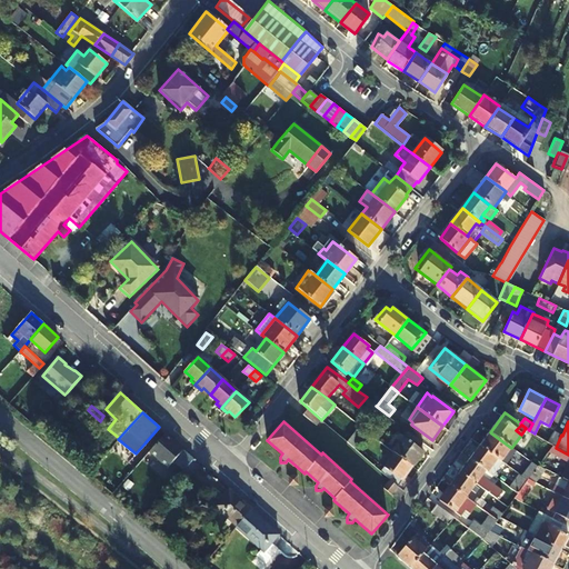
[(353,448),(355,449),(368,432),(360,426),(347,442),(353,448)]
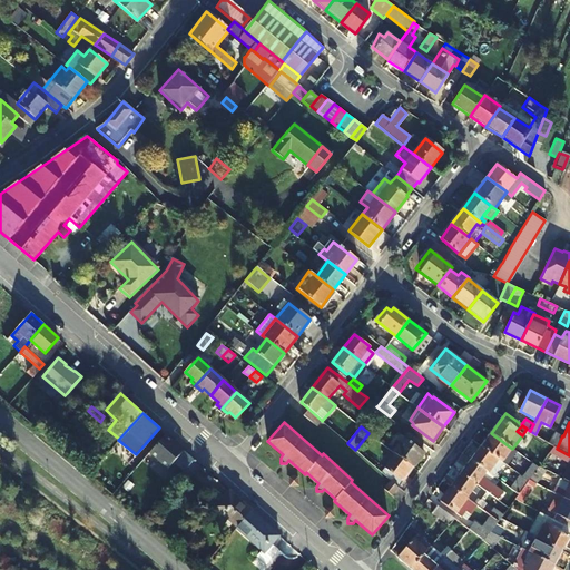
[(424,442),(410,431),(406,436),(403,434),(391,450),(395,453),(414,467),(425,452),(420,448),(424,442)]
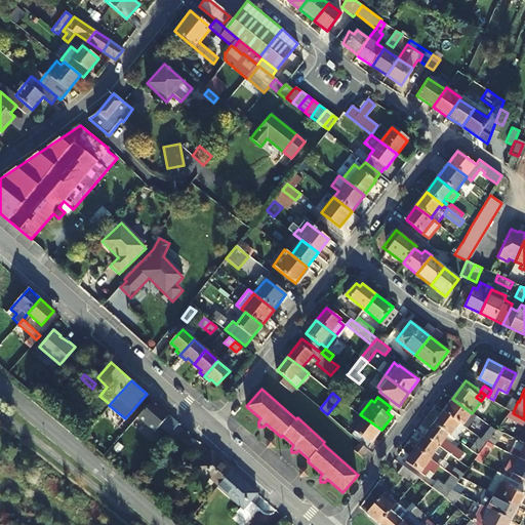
[(510,412),(513,413),(518,401),(510,398),(505,408),(510,412)]
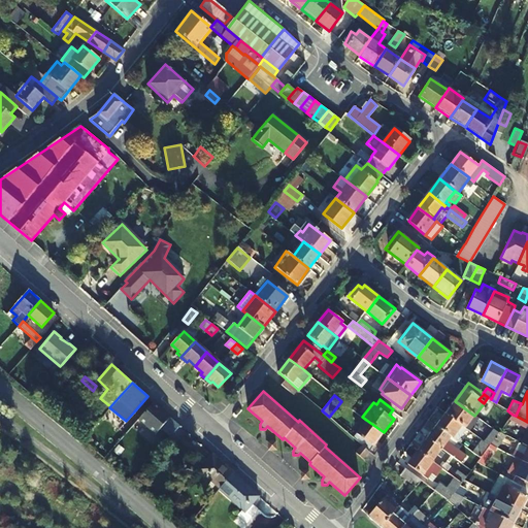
[(465,428),(474,416),(455,401),(446,414),(465,428)]
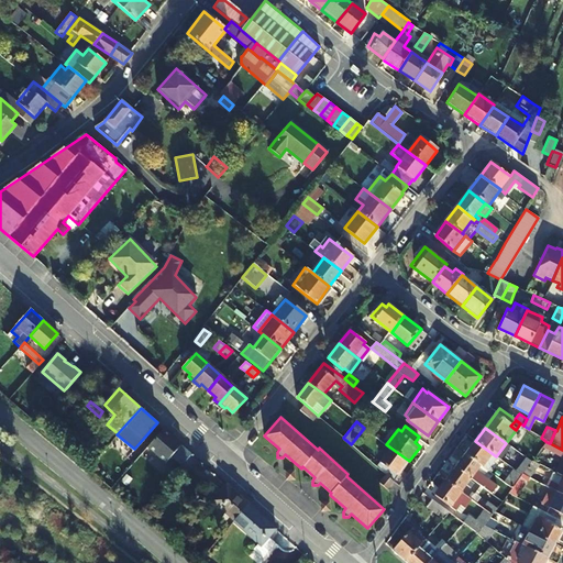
[(475,441),(465,454),(481,466),(487,471),(496,457),(496,456),(475,441)]
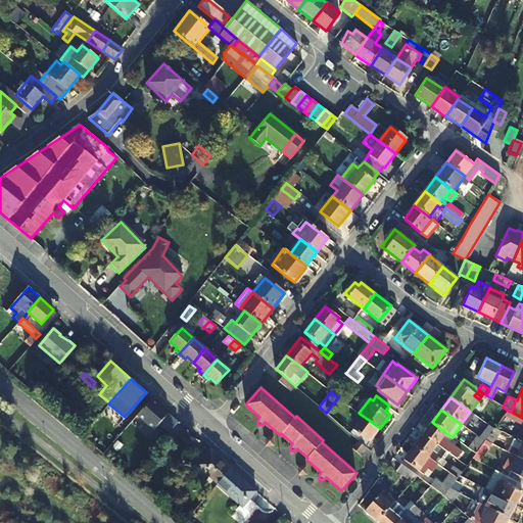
[(522,418),(511,412),(507,418),(522,426),(522,418)]
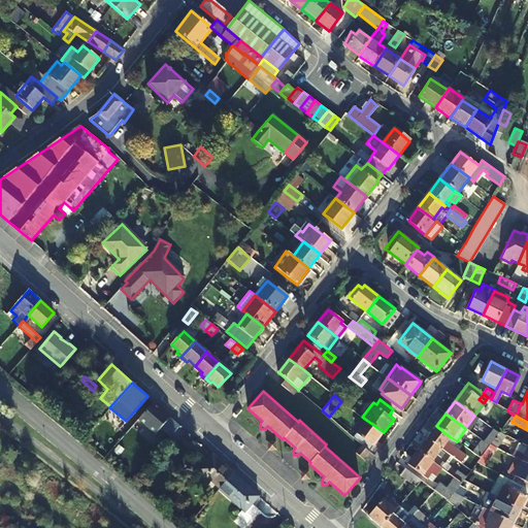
[(359,442),(363,446),(369,452),(384,432),(366,420),(354,437),(359,442)]
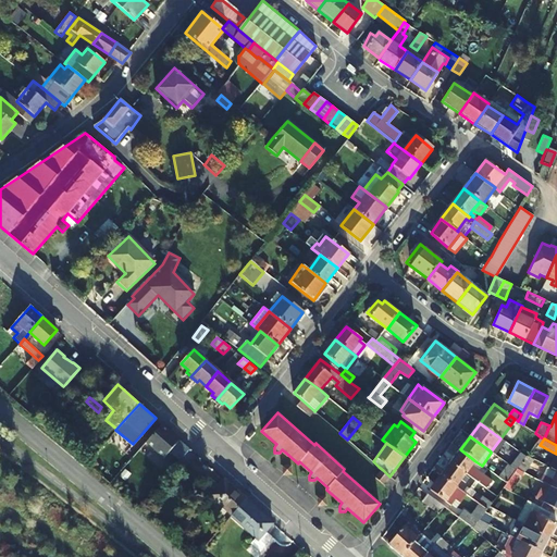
[(163,463),(160,468),(169,474),(183,456),(174,448),(162,462),(163,463)]
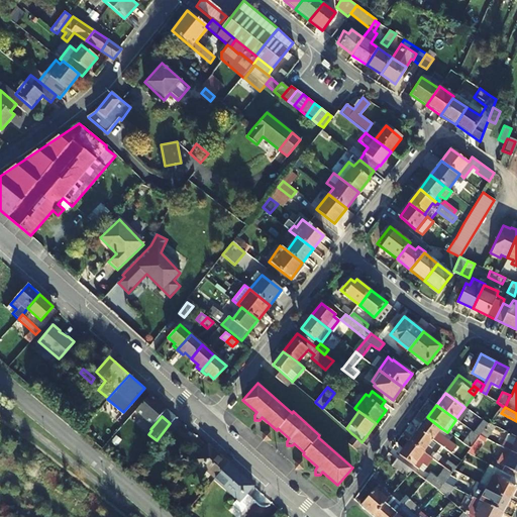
[(440,446),(450,453),(455,446),(438,433),(441,428),(427,417),(418,429),(440,446)]
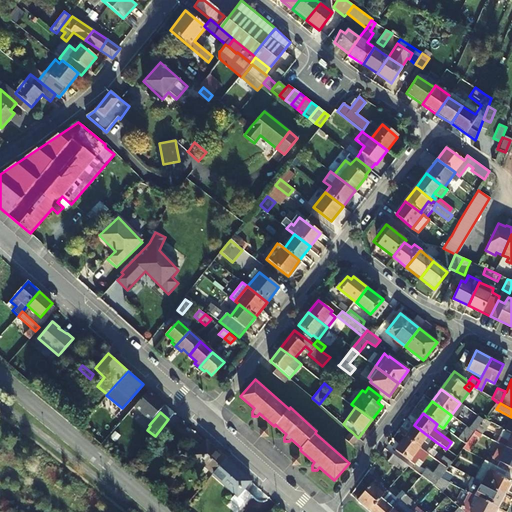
[(414,425),(405,437),(425,452),(430,456),(434,451),(432,448),(436,442),(414,425)]
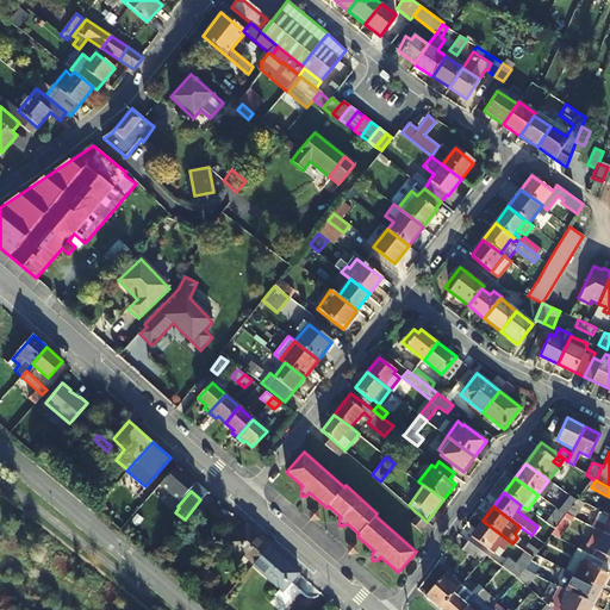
[(546,523),(554,530),(565,516),(555,509),(546,523)]
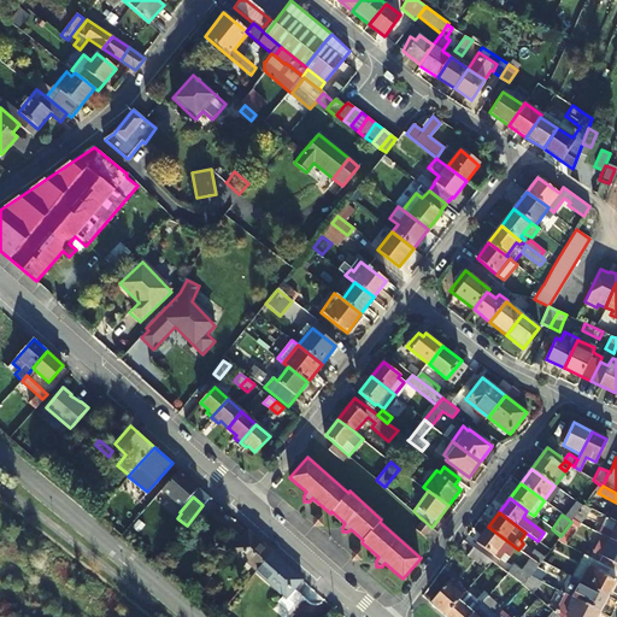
[(616,542),(616,522),(607,517),(599,534),(601,534),(610,539),(616,542)]
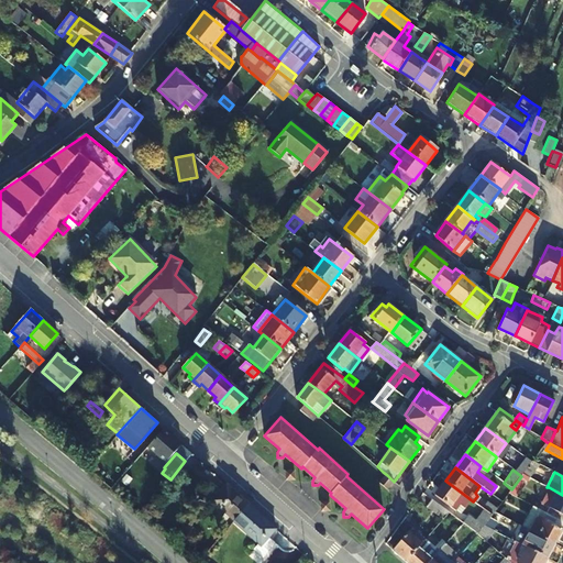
[(394,482),(387,475),(381,482),(387,488),(394,482)]
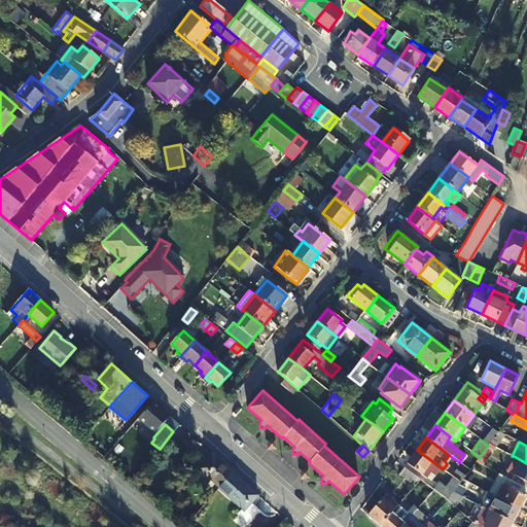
[(437,465),(417,450),(407,463),(427,480),(437,465)]
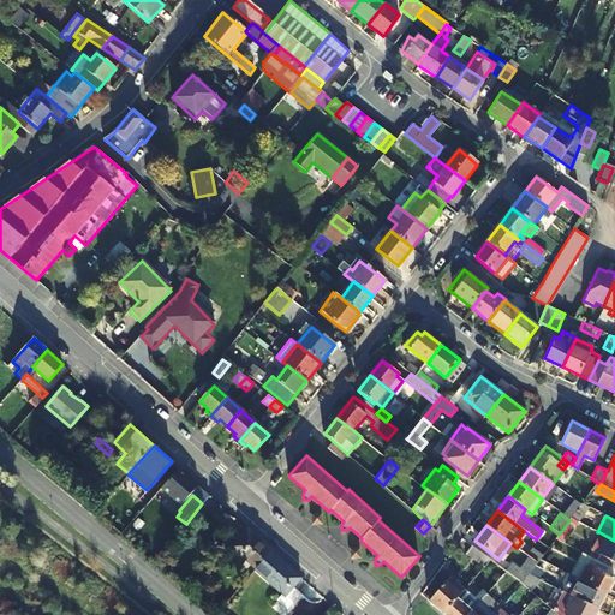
[(256,568),(270,550),(246,529),(231,547),(256,568)]
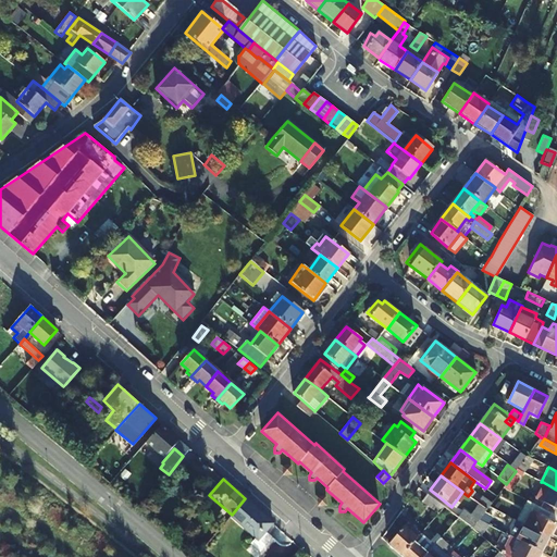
[(551,486),(543,482),(534,497),(537,498),(534,505),(536,506),(540,507),(551,486)]
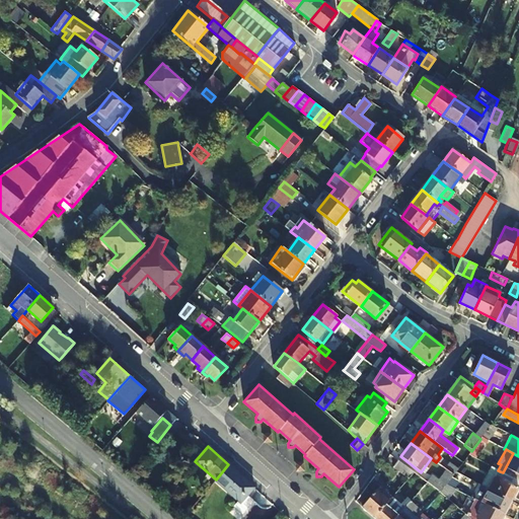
[(503,472),(518,480),(518,456),(513,453),(503,472)]
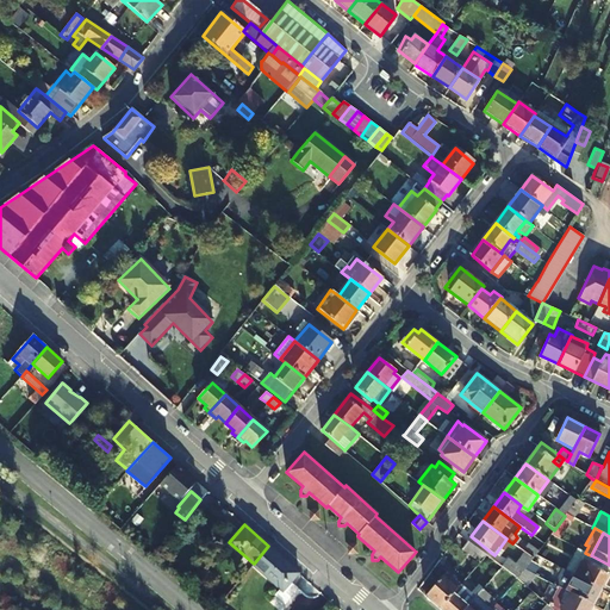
[(480,564),(486,555),(467,541),(461,549),(480,564)]
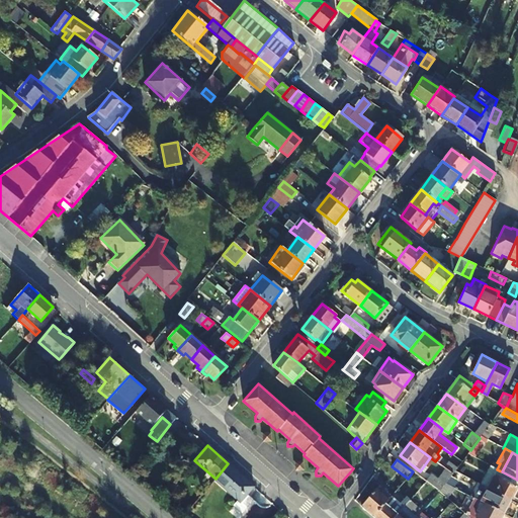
[(216,479),(214,480),(241,503),(255,488),(228,463),(216,479)]
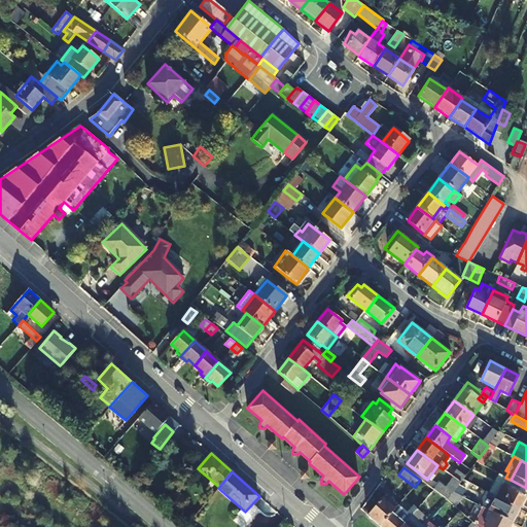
[(447,471),(433,490),(447,499),(448,500),(454,492),(460,483),(447,471)]
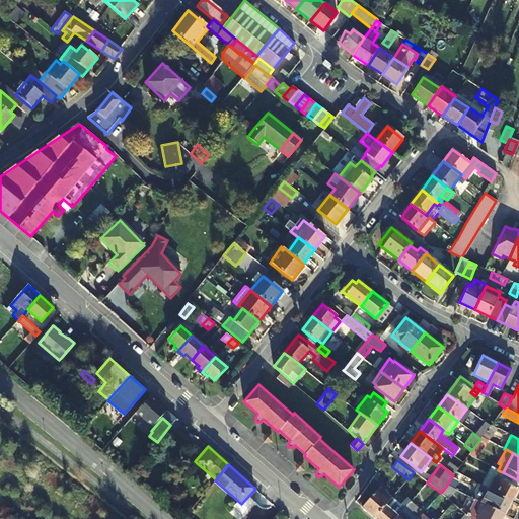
[(518,480),(503,472),(500,471),(496,477),(495,477),(489,489),(512,501),(518,486),(518,480)]
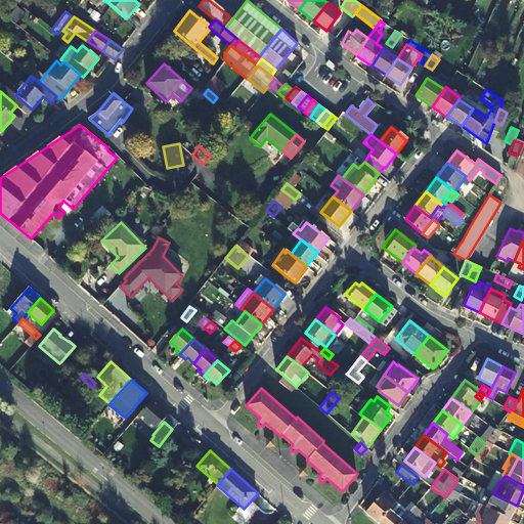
[(517,506),(493,493),(484,488),(479,497),(488,503),(485,508),(509,520),(517,506)]
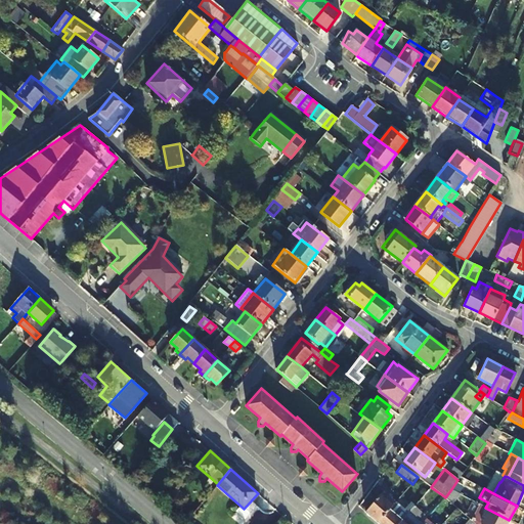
[(365,512),(378,523),(390,510),(396,503),(384,491),(365,512)]
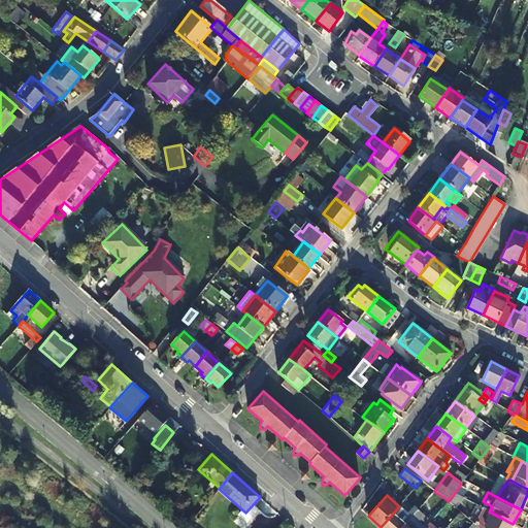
[(244,517),(251,522),(260,512),(253,506),(244,517)]
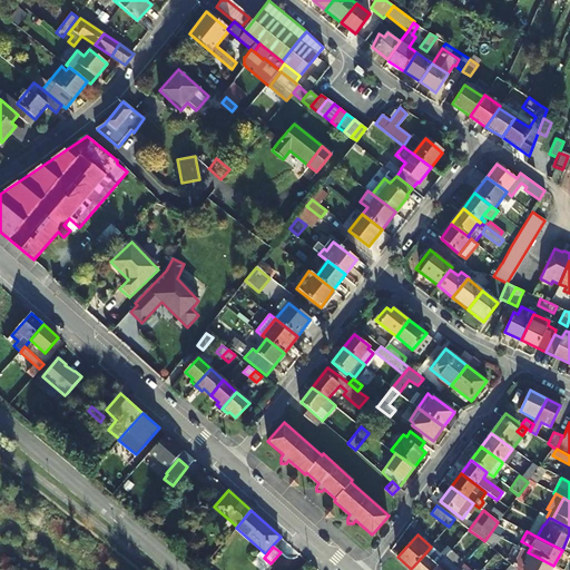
[(445,557),(450,551),(445,547),(432,562),(424,554),(411,569),(412,569),(433,569),(441,561),(445,557)]
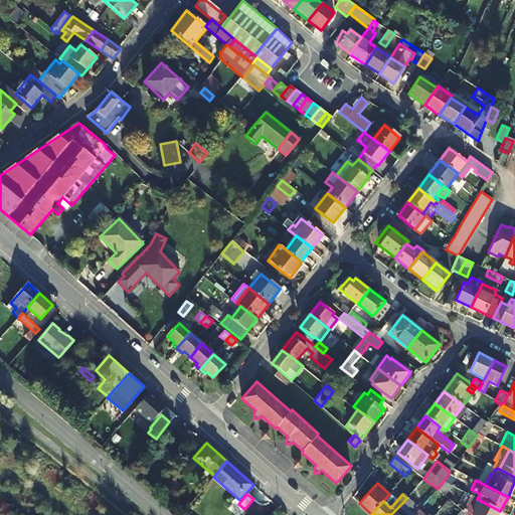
[(466,514),(497,514),(500,511),(477,499),(469,494),(460,509),(461,510),(466,514)]
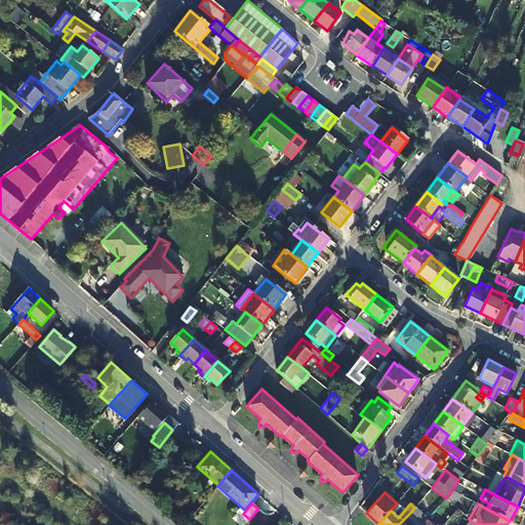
[(414,508),(410,513),(419,521),(425,516),(414,508)]
